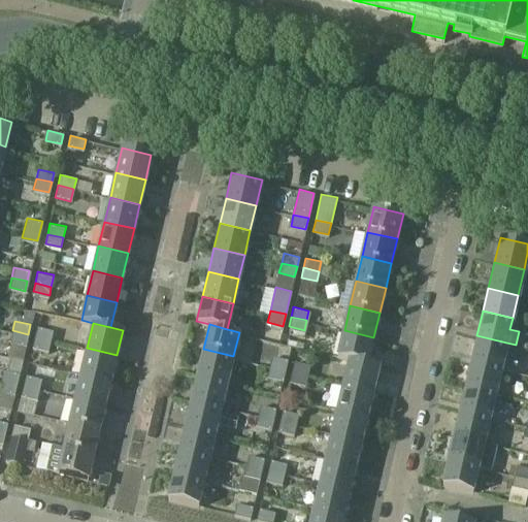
[(53,330),(37,327),(35,336),(51,340),(53,330)]
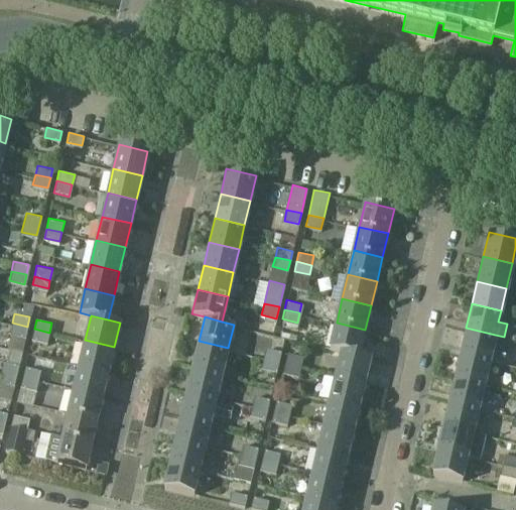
[(10,333),(25,336),(27,327),(12,323),(10,333)]
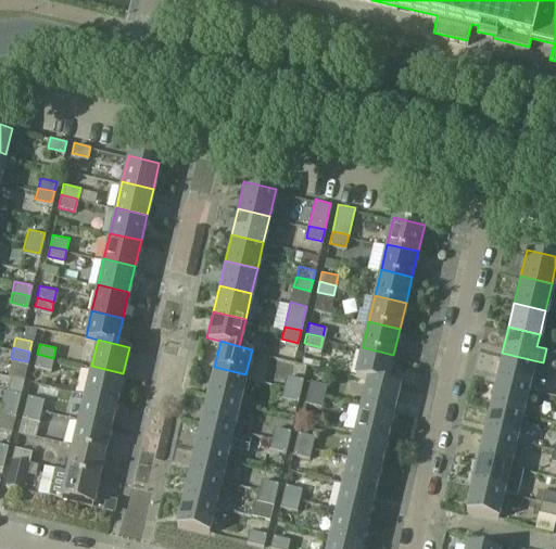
[(393,355),(363,347),(356,373),(368,377),(387,381),(393,355)]
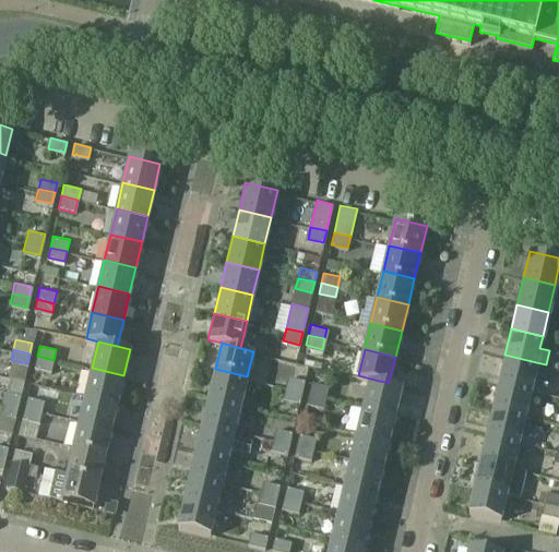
[(498,381),(531,388),(536,362),(504,355),(498,381)]
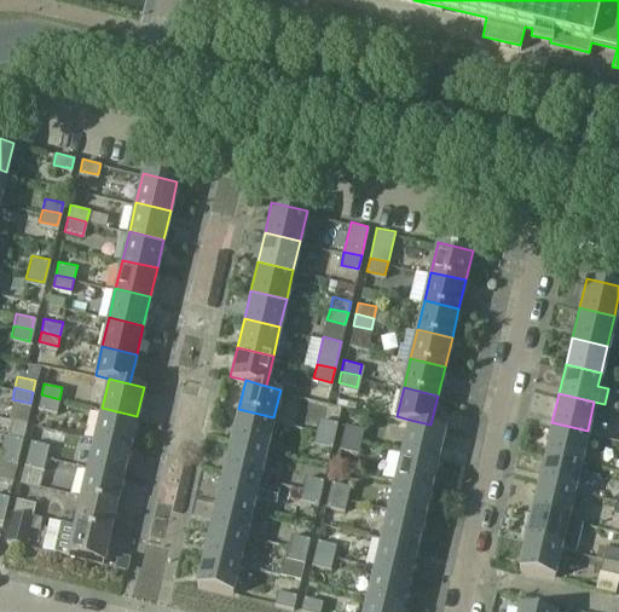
[(38,406),(56,410),(59,399),(41,394),(38,406)]
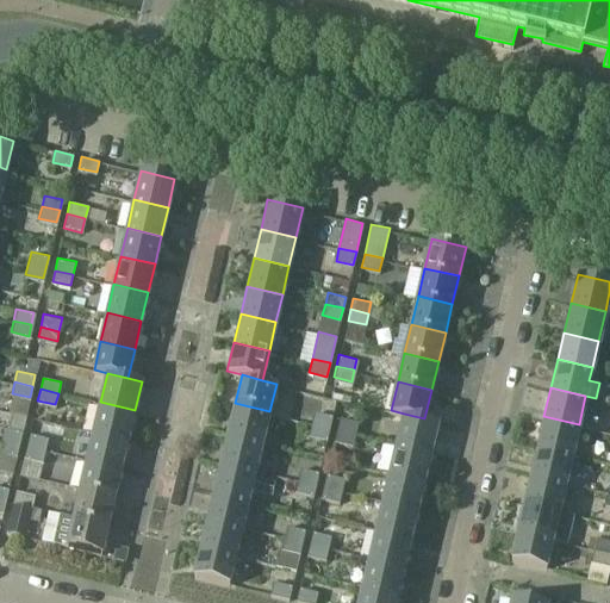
[(93,430),(128,437),(135,410),(100,402),(93,430)]
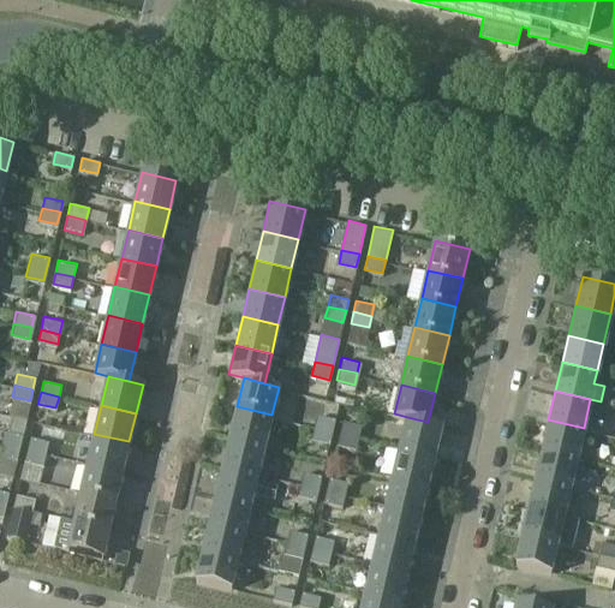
[(230,435),(264,443),(272,415),(237,406),(230,435)]
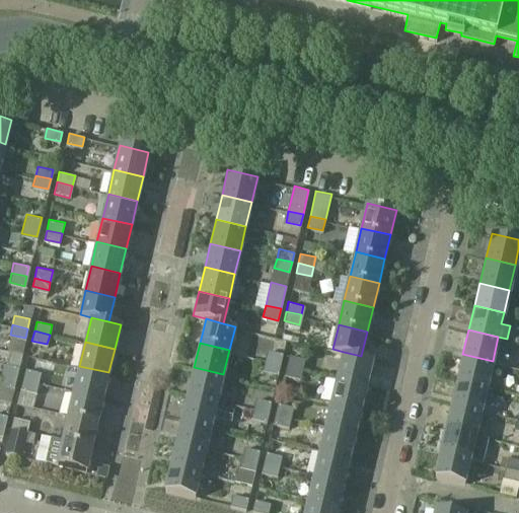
[(282,353),(267,350),(265,359),(280,362),(282,353)]
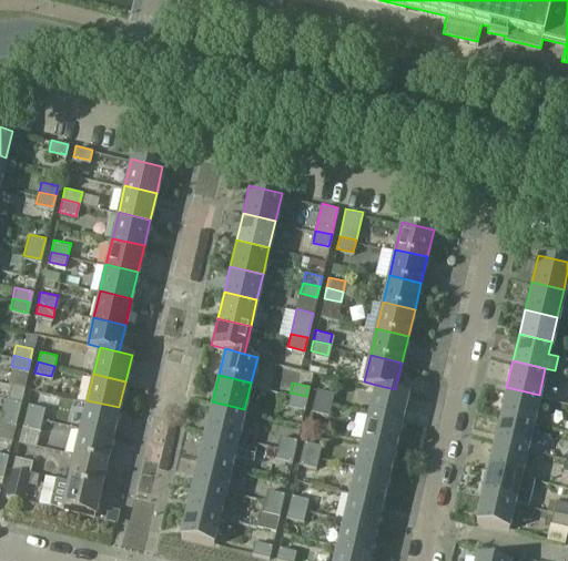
[(369,411),(402,419),(407,393),(395,389),(376,385),(369,411)]
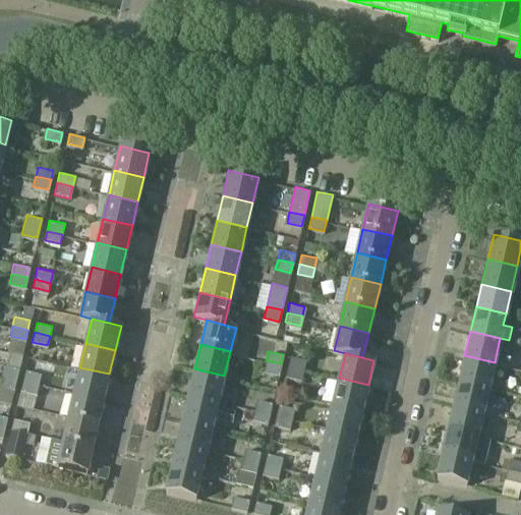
[(464,355),(459,379),(488,386),(498,388),(500,377),(491,375),(495,362),(464,355)]
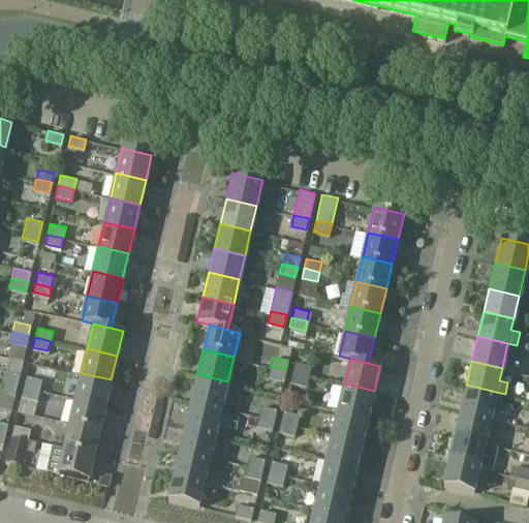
[(309,365),(293,362),(291,371),(307,375),(309,365)]
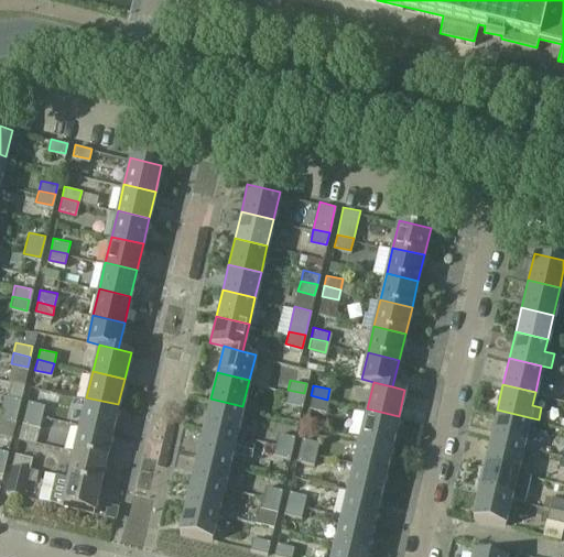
[(285,401),(302,404),(304,393),(288,390),(285,401)]
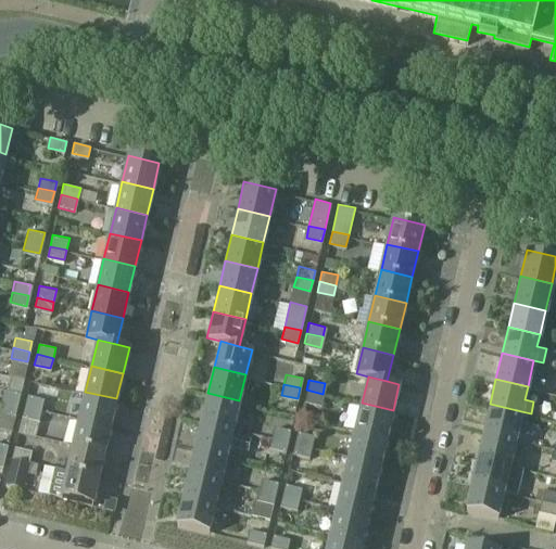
[(20,393),(3,390),(1,400),(17,404),(20,393)]
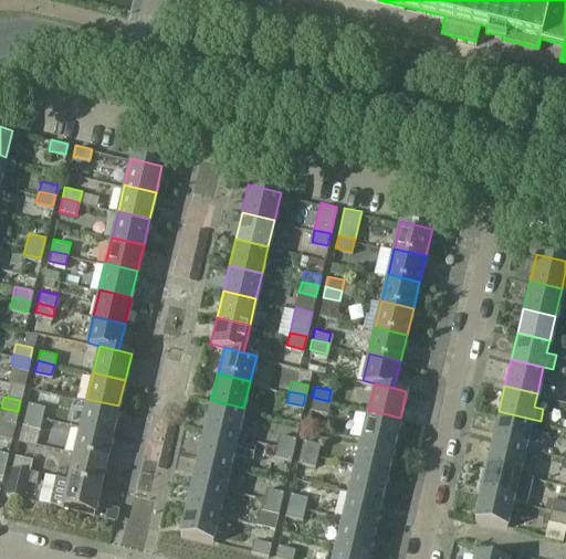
[(310,408),(326,411),(328,401),(312,397),(310,408)]
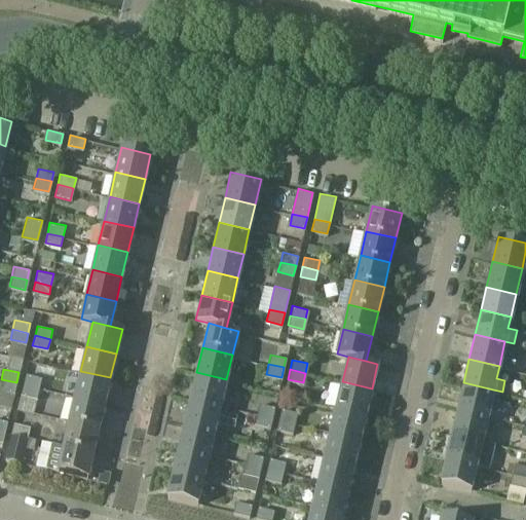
[(75,395),(105,402),(110,377),(80,371),(75,395)]
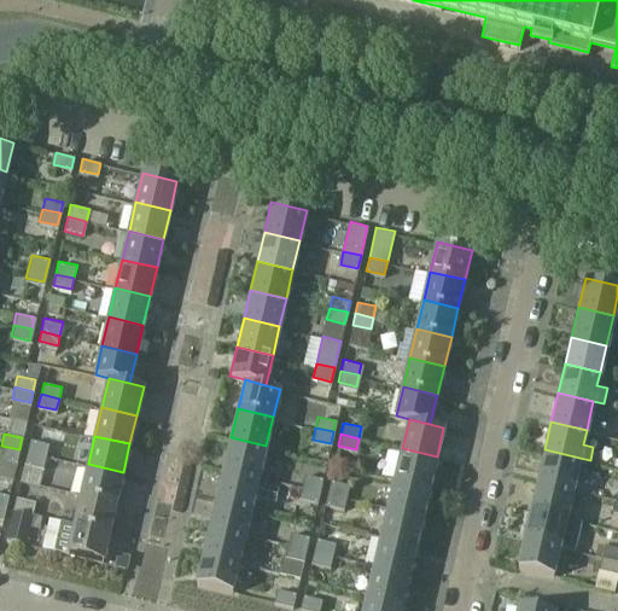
[(225,466),(260,475),(266,446),(231,437),(225,466)]
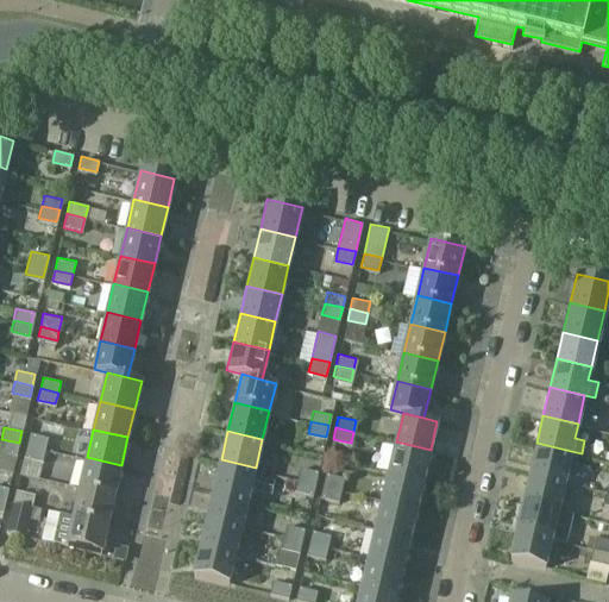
[(48,438),(30,433),(26,445),(44,449),(48,438)]
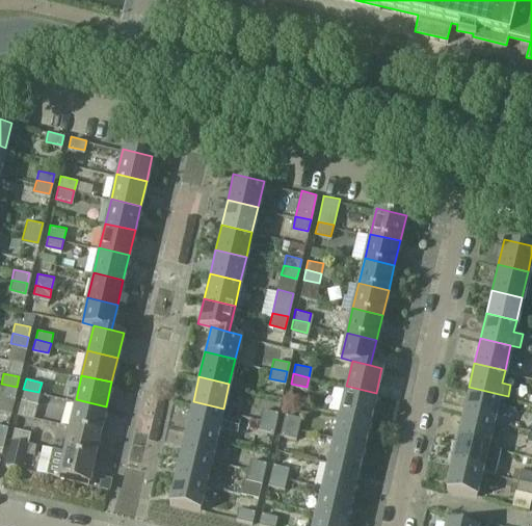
[(0,386),(0,393),(15,397),(17,387),(1,384),(0,386)]
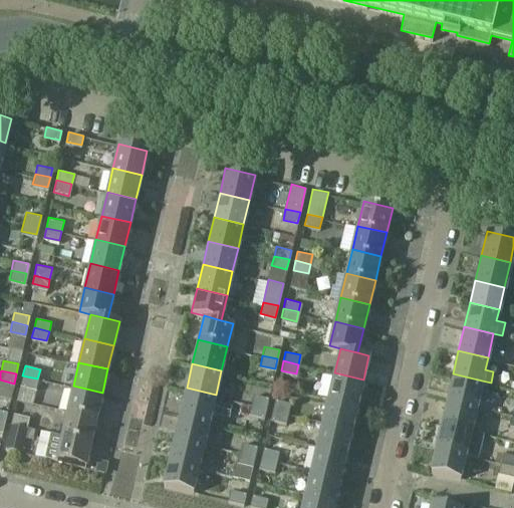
[(328,397),(357,404),(363,379),(334,372),(328,397)]
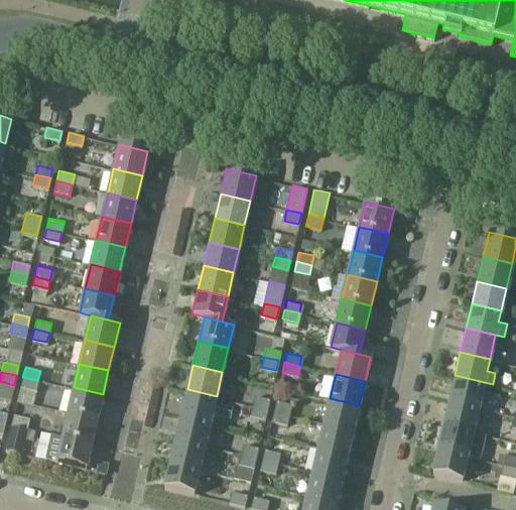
[(455,375),(448,399),(478,406),(487,408),(490,396),(481,394),(484,382),(455,375)]
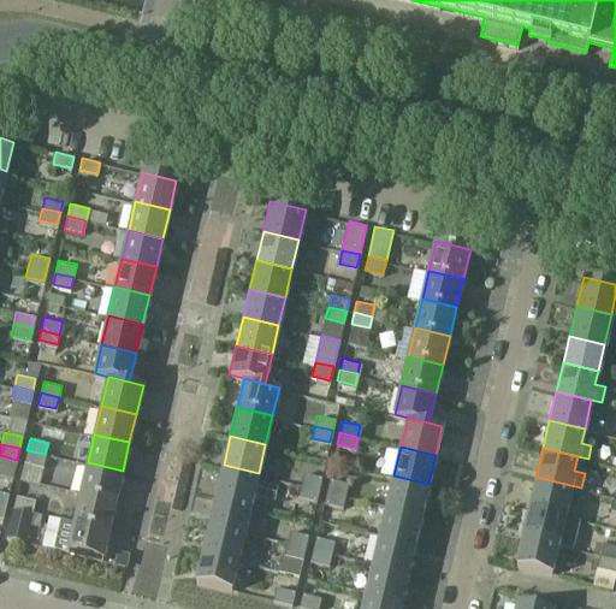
[(24,461),(42,466),(45,454),(27,450),(24,461)]
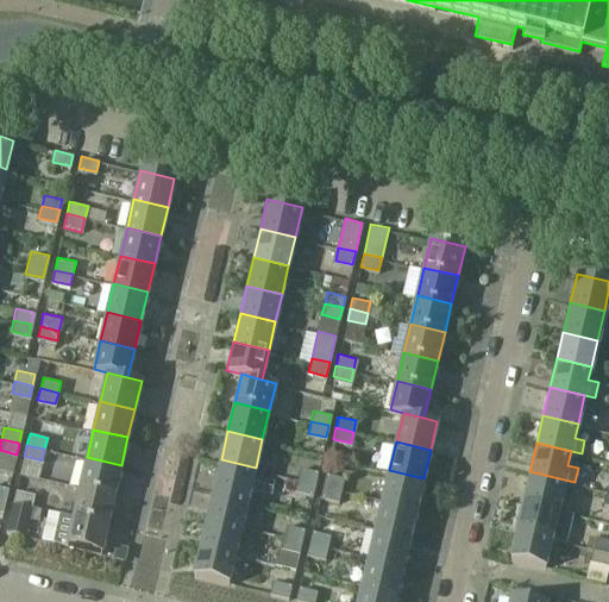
[(51,463),(76,466),(79,450),(54,446),(51,463)]
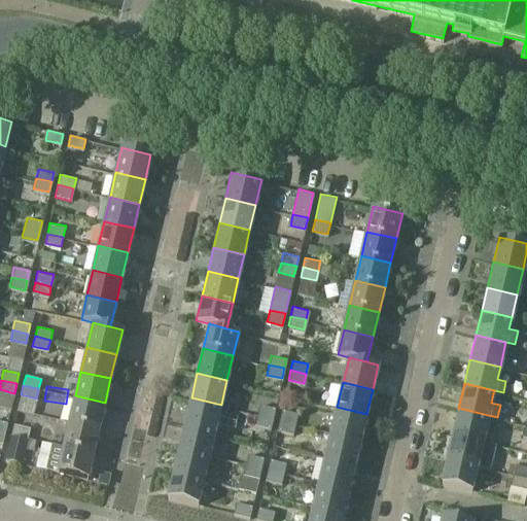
[(69,420),(99,427),(105,403),(75,395),(69,420)]
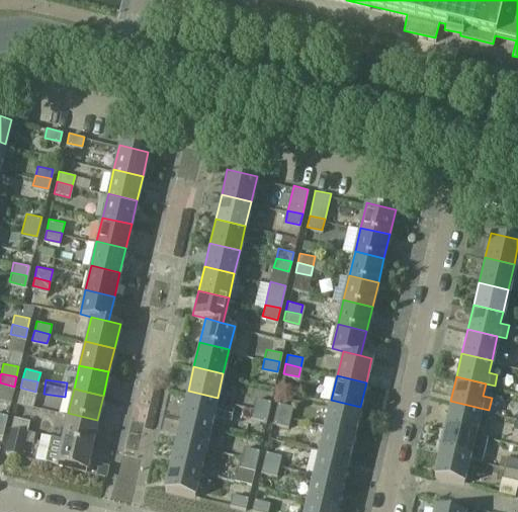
[(182,414),(211,421),(218,398),(188,391),(182,414)]
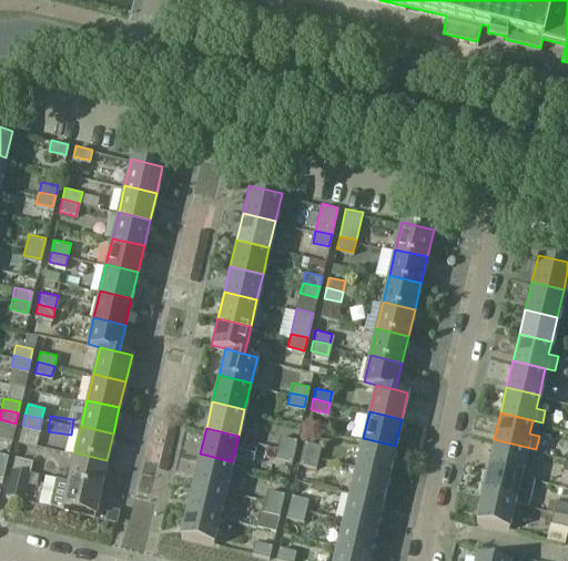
[(296,439),(280,436),(277,445),(294,449),(296,439)]
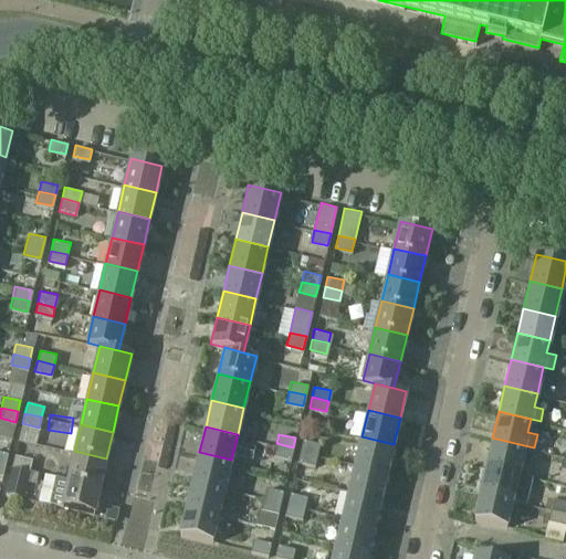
[(356,463),(387,470),(394,444),(362,436),(356,463)]
